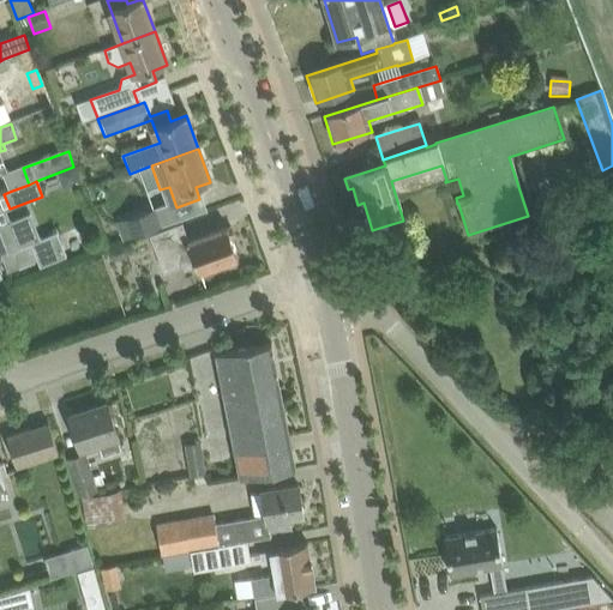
[(126,222),(132,239),(175,223),(169,207),(154,213),(154,211),(126,222)]
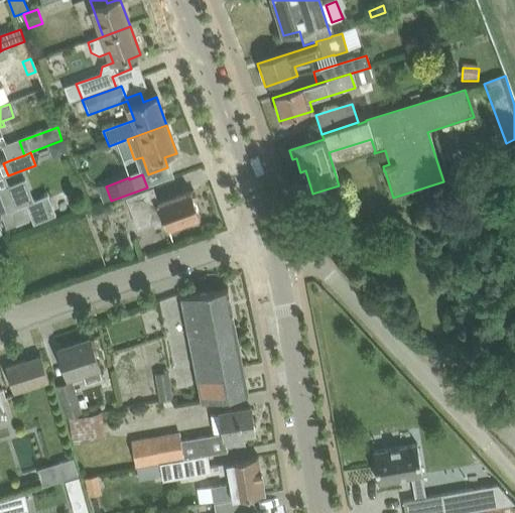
[(0,217),(5,230),(24,223),(31,220),(33,226),(55,217),(47,197),(33,203),(25,181),(8,188),(0,191),(0,217)]
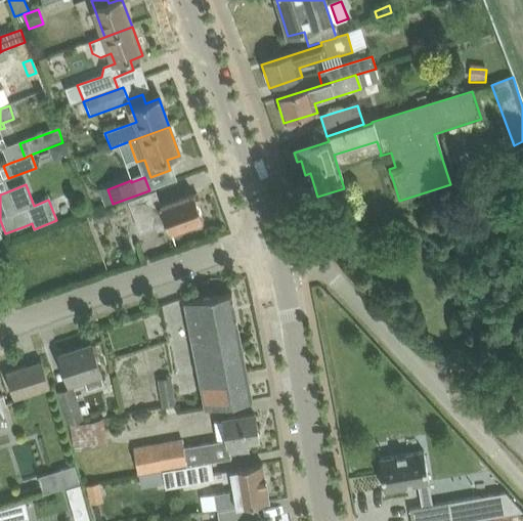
[(155,192),(135,200),(127,203),(139,234),(166,224),(169,233),(203,221),(193,196),(161,208),(155,192)]
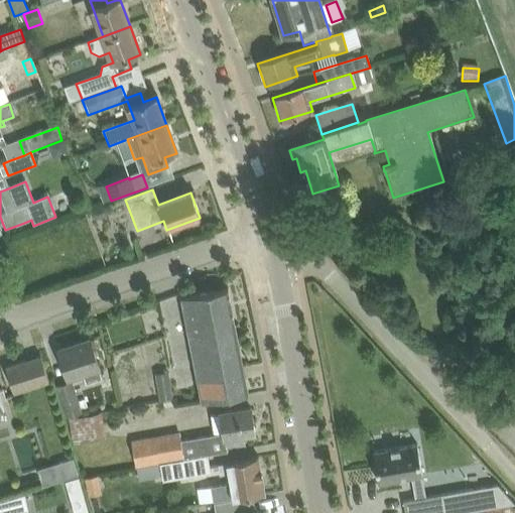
[(93,211),(91,214),(91,218),(94,221),(98,223),(107,219),(108,217),(109,213),(107,210),(103,208),(93,211)]
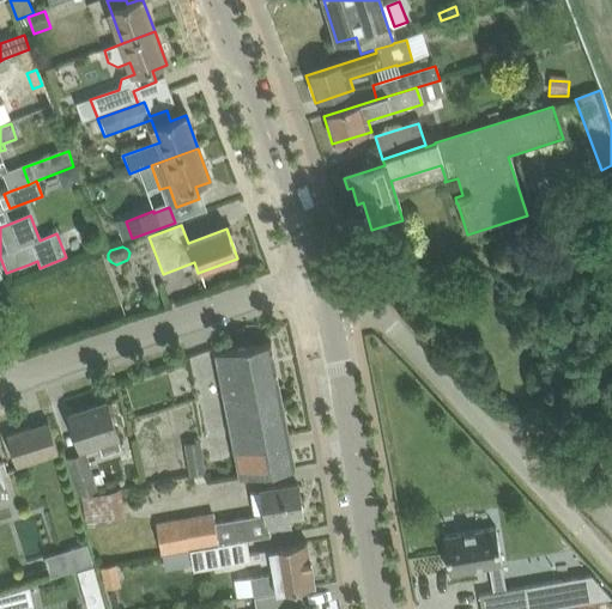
[(216,355),(220,379),(240,481),(294,470),(270,345),(216,355)]
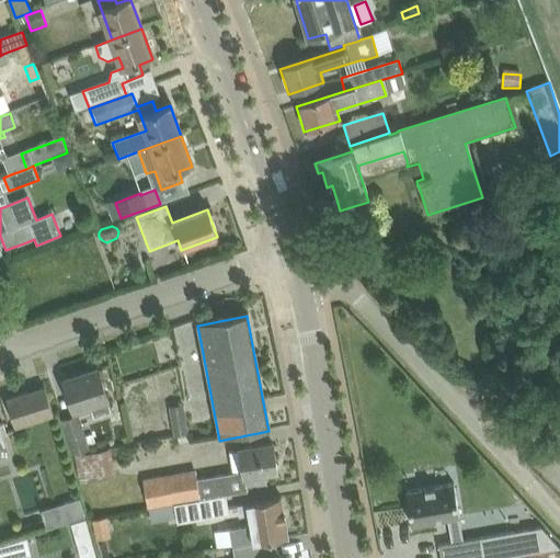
[(73,413),(89,408),(92,420),(110,413),(96,372),(64,383),(73,413)]
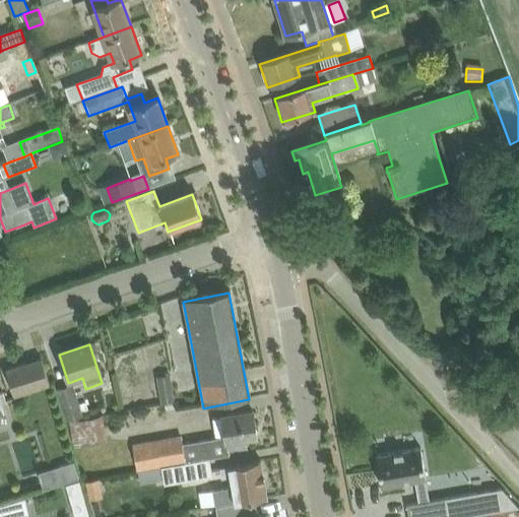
[(49,386),(40,361),(5,372),(13,397),(49,386)]
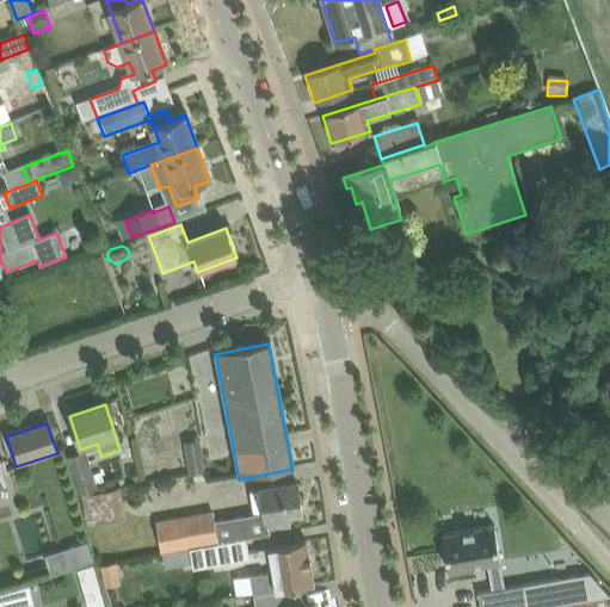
[(191,476),(191,478),(203,477),(203,475),(199,443),(184,445),(185,460),(172,462),(174,477),(191,476)]
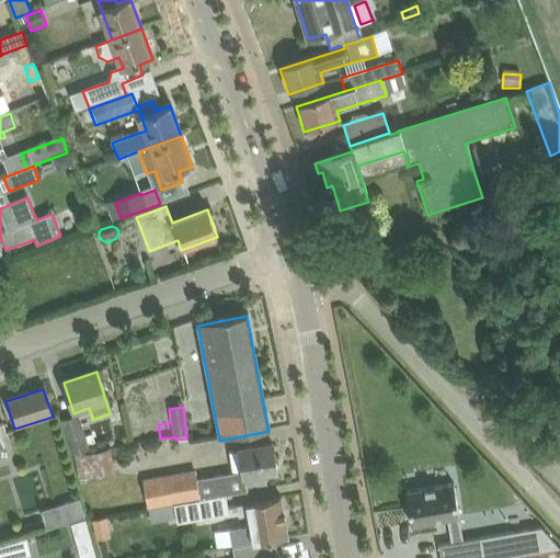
[(77,418),(60,422),(71,456),(88,453),(77,418)]
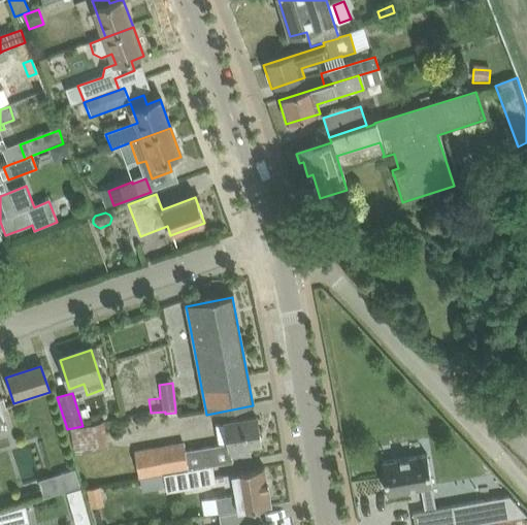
[(184,444),(134,453),(135,459),(137,471),(138,478),(188,467),(188,470),(212,466),(232,463),(231,459),(249,456),(248,448),(260,446),(256,419),(235,423),(225,424),(216,426),(219,446),(185,451),(184,444)]
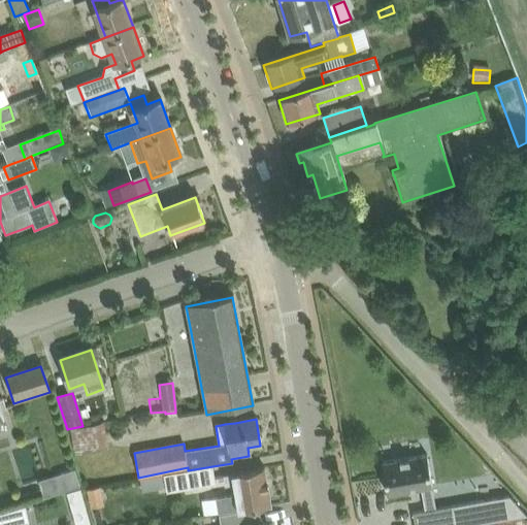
[(83,426),(67,429),(75,454),(108,449),(103,424),(83,426)]
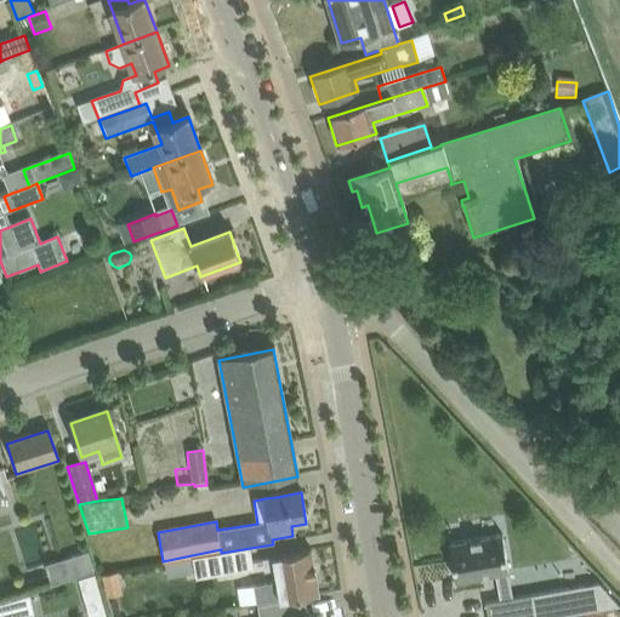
[(501,537),(448,546),(455,583),(507,575),(501,537)]
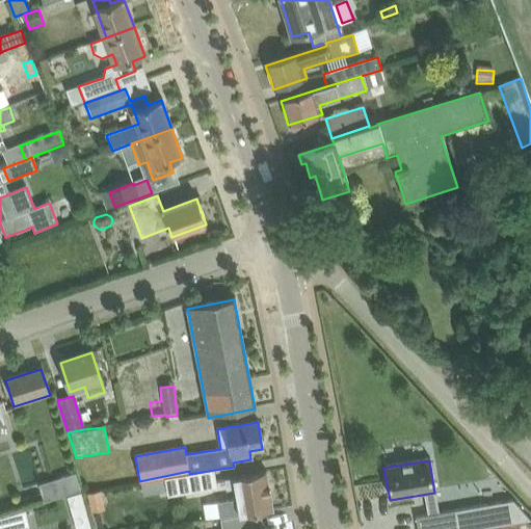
[(189,474),(165,478),(166,492),(189,488),(189,493),(216,487),(214,470),(189,474)]
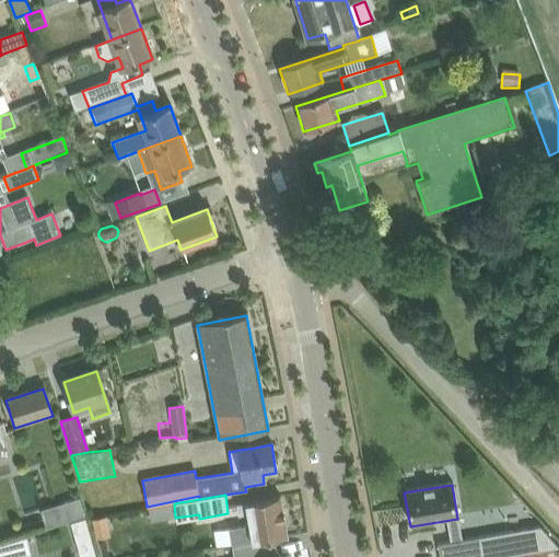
[(228,530),(231,546),(252,543),(287,537),(280,498),(236,506),(237,515),(247,514),(248,526),(228,530)]
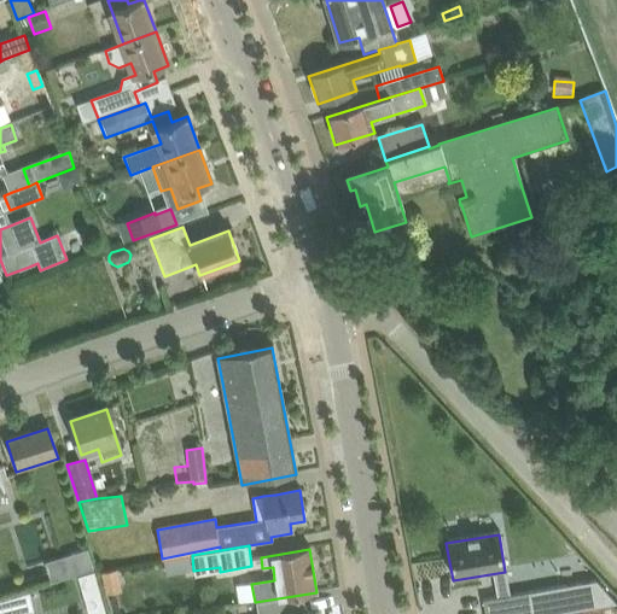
[(87,551),(70,557),(75,577),(93,571),(87,551)]
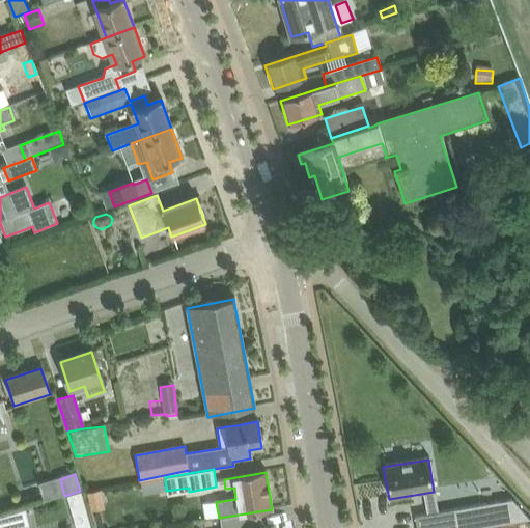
[(160,478),(141,482),(143,495),(162,492),(160,478)]
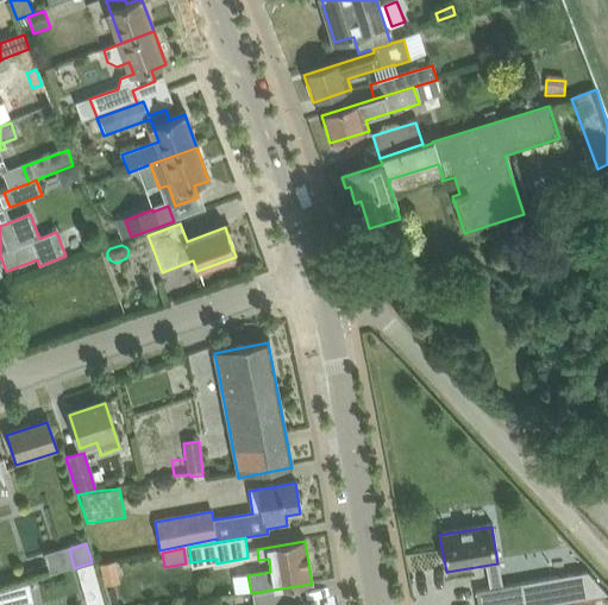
[(99,566),(104,588),(120,584),(116,562),(99,566)]
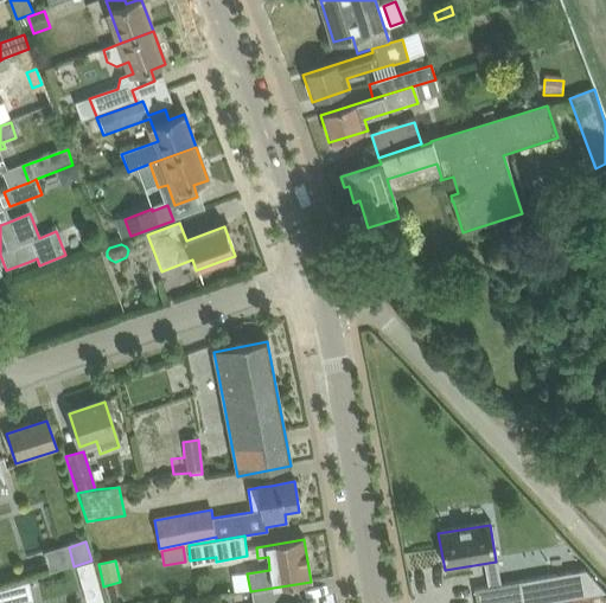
[(93,564),(77,569),(82,587),(99,582),(93,564)]
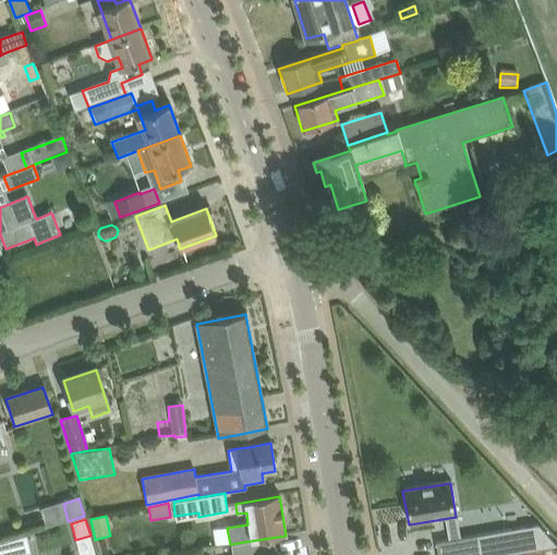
[(476,537),(436,544),(437,554),(510,554),(546,549),(543,526),(476,537)]
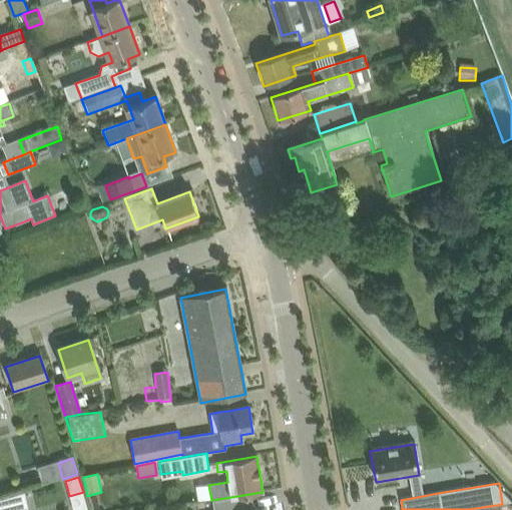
[(16,509),(27,506),(24,492),(0,499),(0,509),(16,509)]
